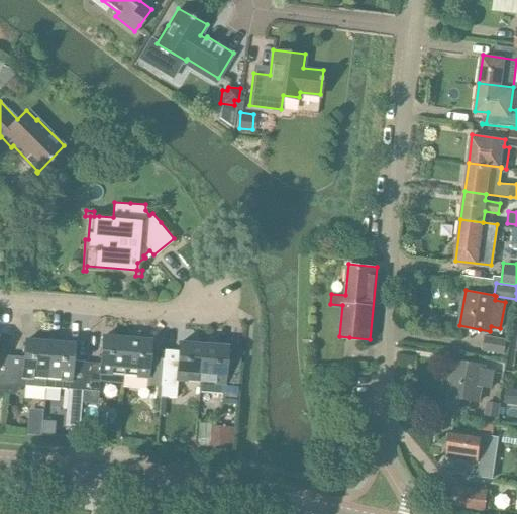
[(86,361),(84,388),(98,390),(100,372),(123,374),(126,337),(103,335),(100,362),(86,361)]
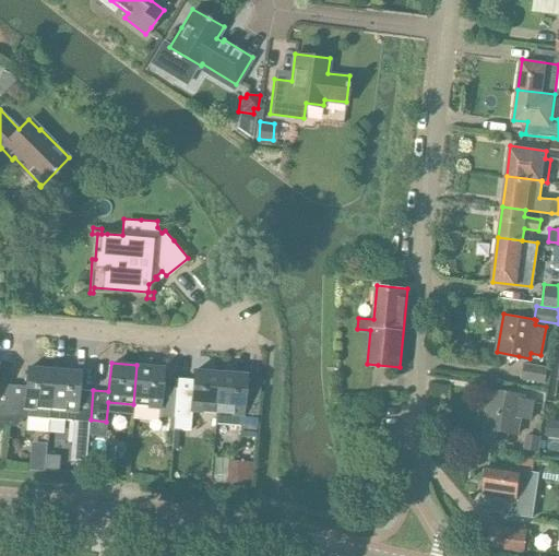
[(523,377),(546,381),(547,367),(525,363),(523,377)]
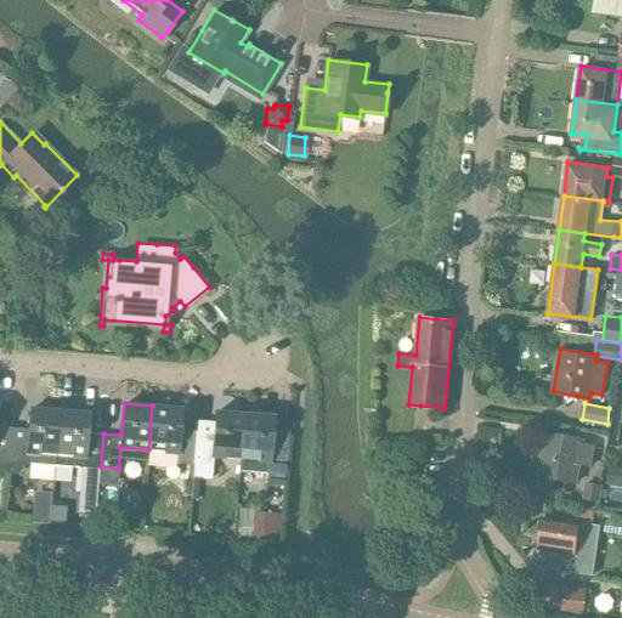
[(176,461),(194,463),(197,429),(180,427),(181,408),(152,406),(148,449),(177,452),(176,461)]
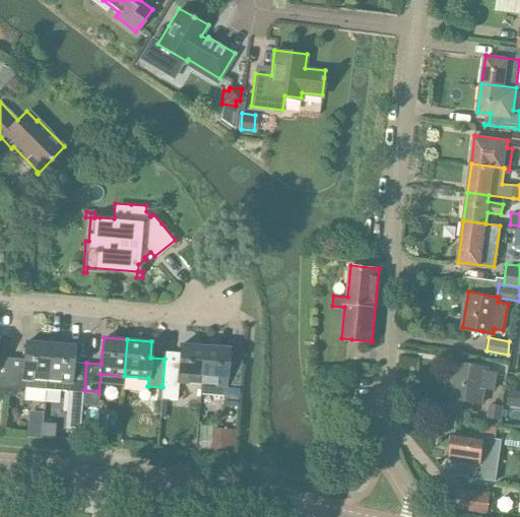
[(24,358),(9,357),(7,394),(16,395),(23,385),(46,387),(50,343),(25,341),(24,358)]
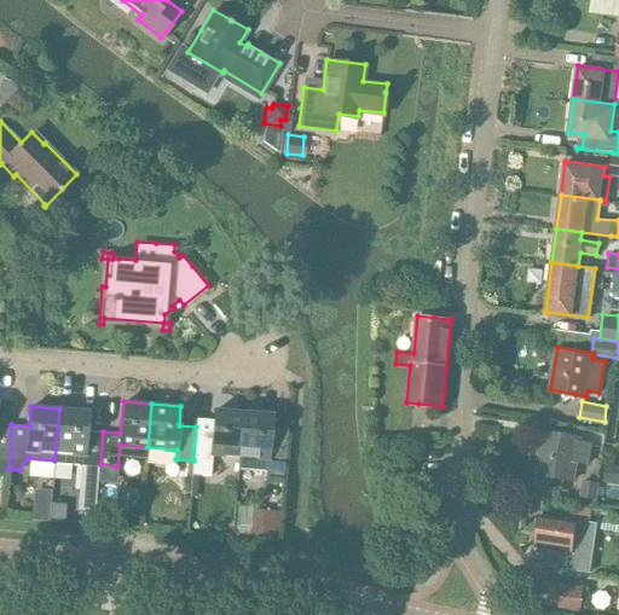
[(55,460),(100,464),(103,431),(87,430),(88,411),(59,408),(55,460)]
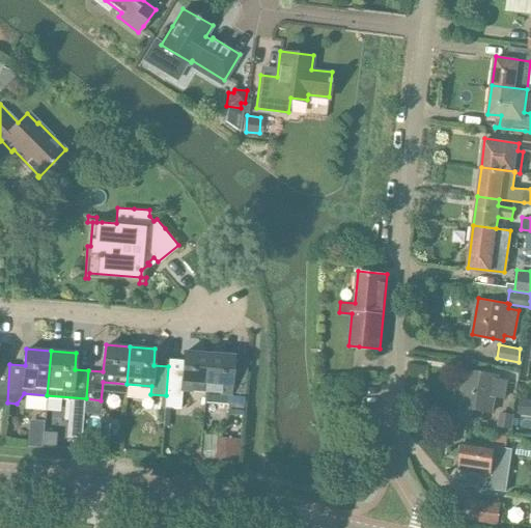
[(182,388),(204,390),(205,390),(208,353),(184,351),(184,359),(169,358),(168,366),(166,395),(164,422),(168,422),(168,407),(179,407),(182,388)]
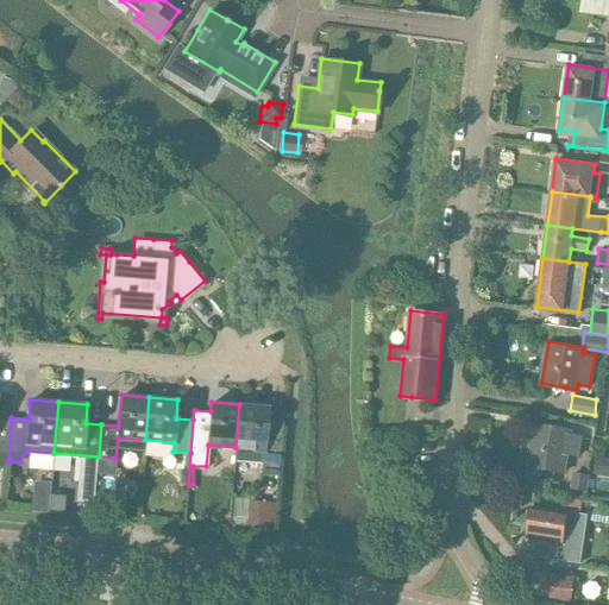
[(236,447),(234,447),(233,459),(262,461),(261,472),(278,474),(284,409),(283,409),(283,413),(268,411),(268,407),(239,404),(236,447)]
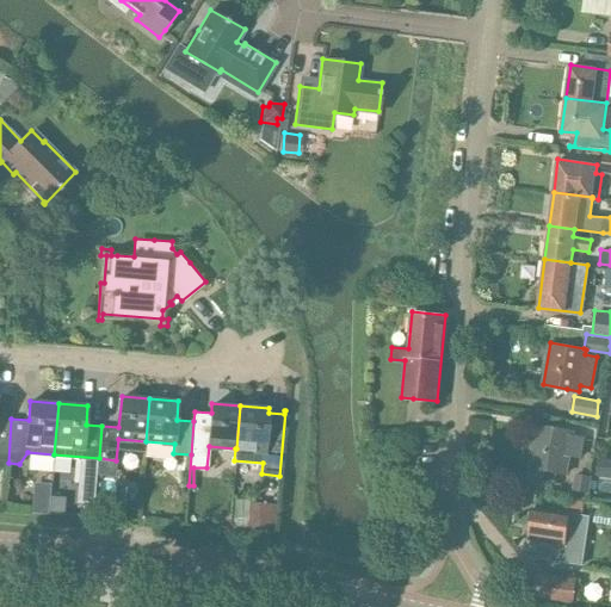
[(0,462),(8,463),(11,419),(0,416),(0,462)]
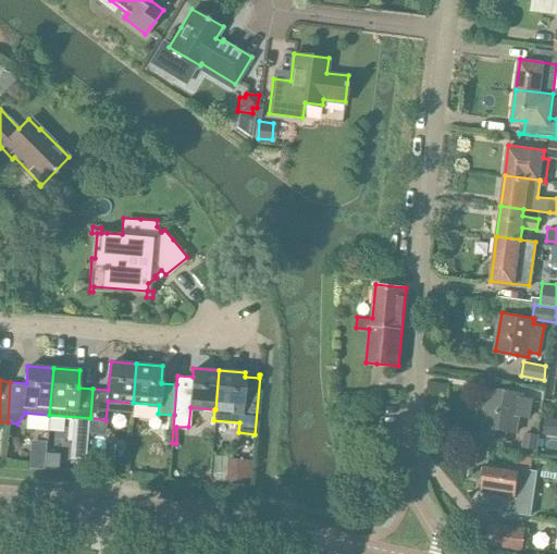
[(483,426),(505,429),(516,431),(519,415),(530,416),(533,399),(522,397),(523,393),(510,391),(490,386),(483,426)]
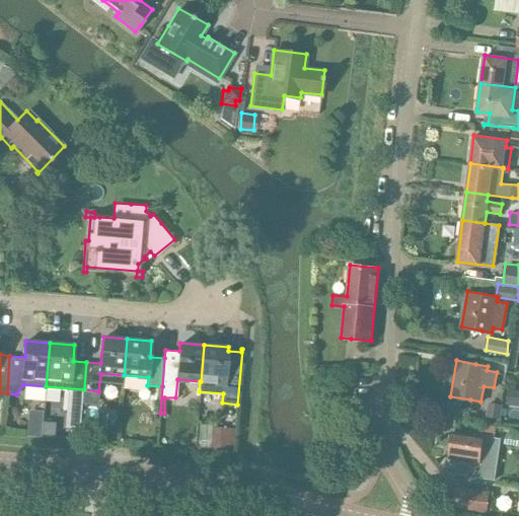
[(518,388),(508,387),(506,403),(518,404),(518,388)]
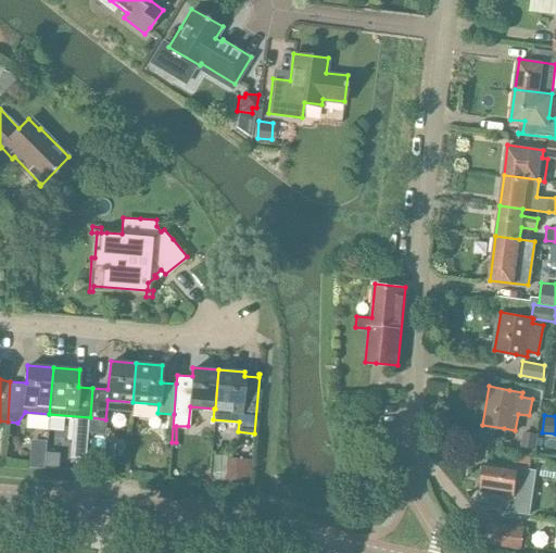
[(522,444),(536,447),(539,435),(525,431),(522,444)]
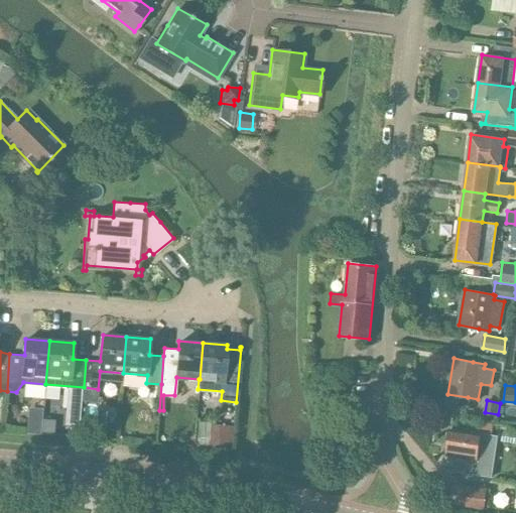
[(66,405),(65,424),(79,425),(81,406),(66,405)]
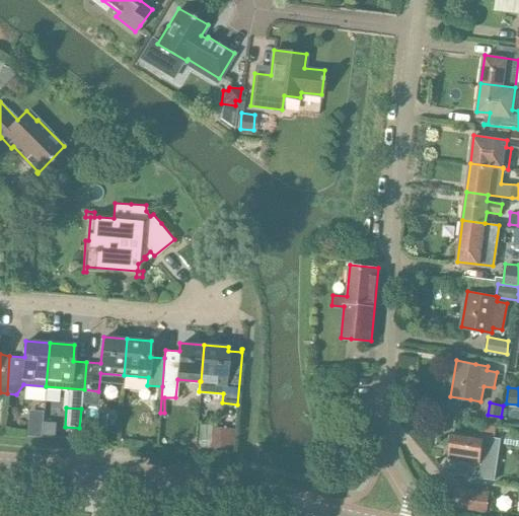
[(29,421),(28,434),(42,435),(43,423),(29,421)]
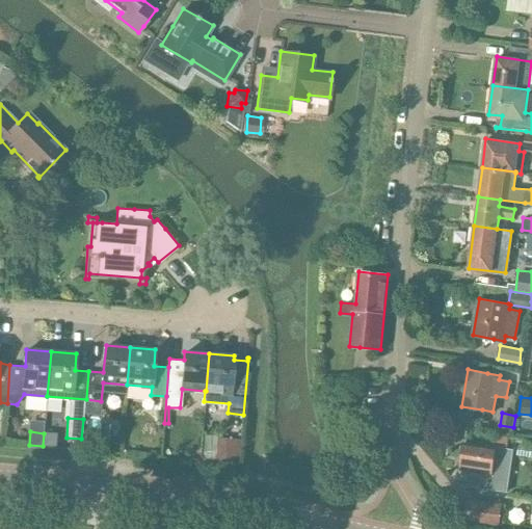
[(47,447),(54,447),(58,443),(58,438),(55,433),(48,432),(44,437),(44,442),(47,447)]
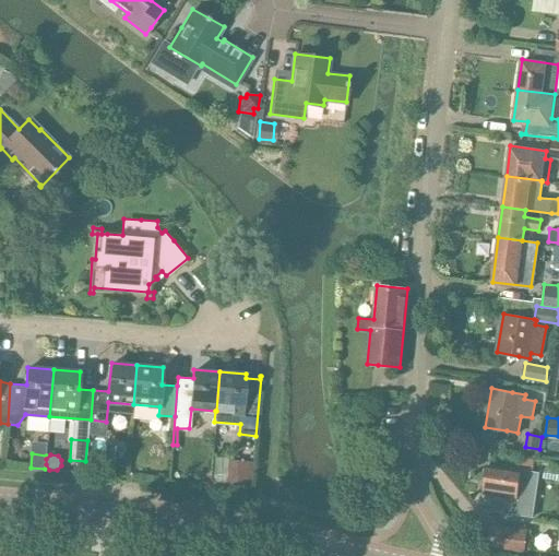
[(230,483),(229,487),(251,488),(253,464),(228,462),(226,483),(230,483)]
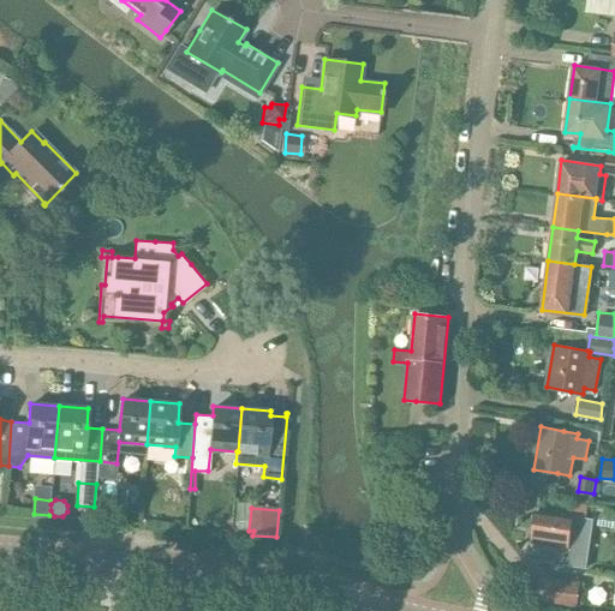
[(562,562),(567,563),(587,567),(593,519),(560,514),(536,510),(532,539),(542,541),(538,558),(562,562)]
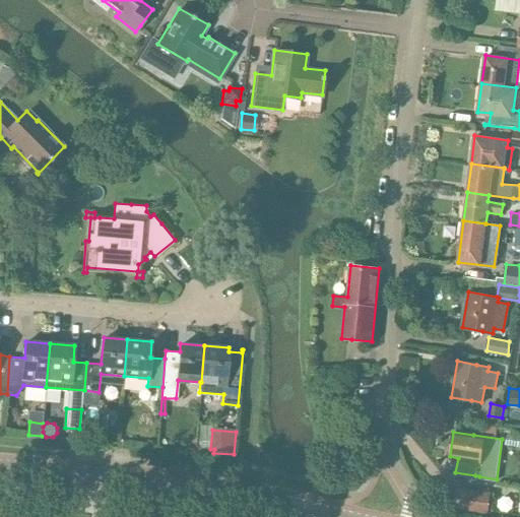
[(490,493),(457,488),(454,508),(488,513),(490,493)]
